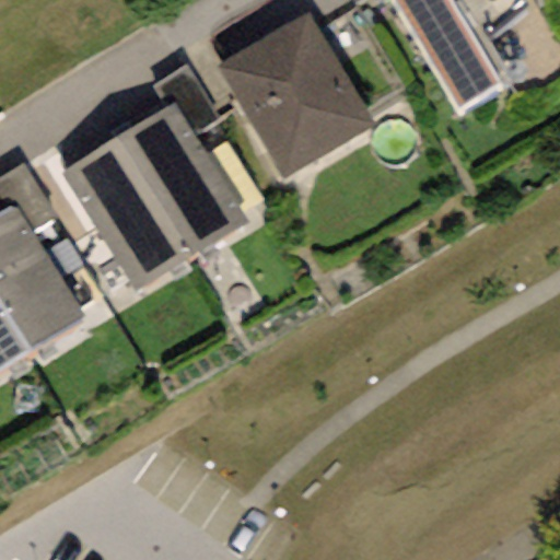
[(392,0),(455,117),(501,90),(477,48),(523,7),(516,0),(392,0)]
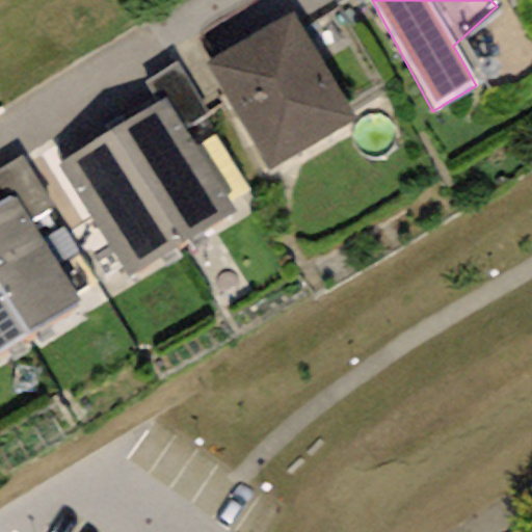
[(295,12),(206,64),(268,171),(357,120),(295,12)]
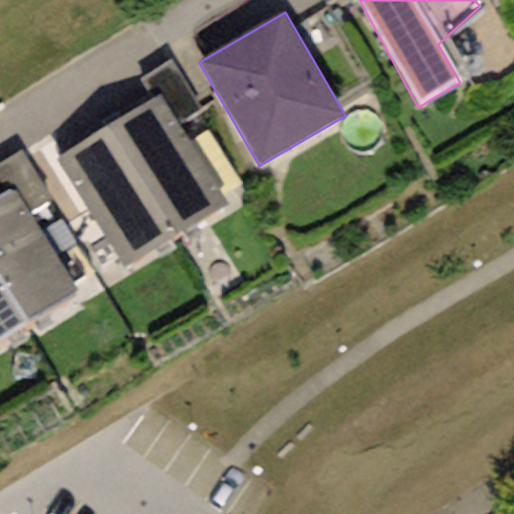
[(105,126),(176,235),(228,202),(157,93),(105,126)]
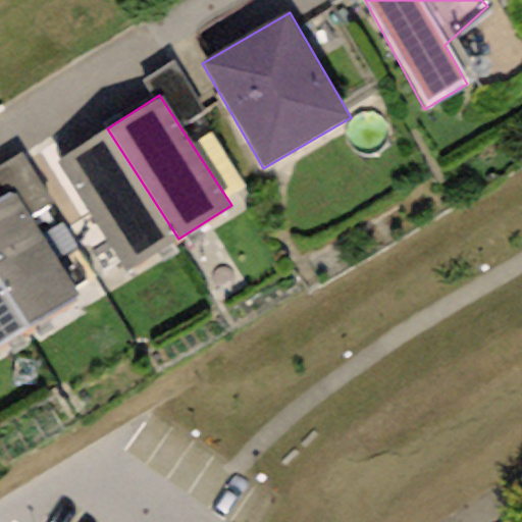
[(57,161),(126,271),(178,239),(107,128),(57,161)]
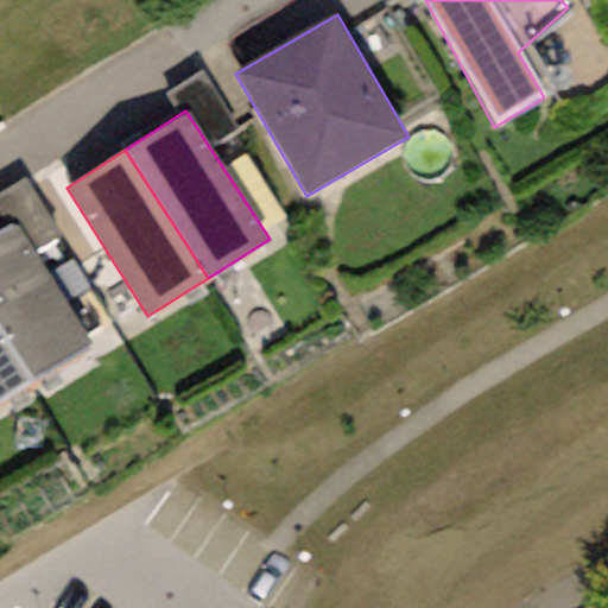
[(0,230),(0,329),(32,380),(90,343),(13,223),(0,230)]
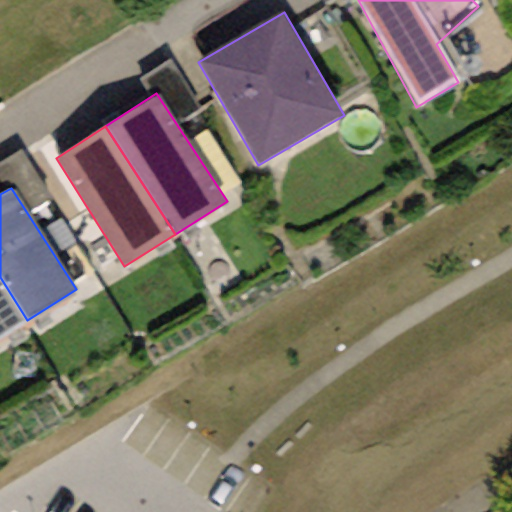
[(0,338),(27,320),(0,277),(0,338)]
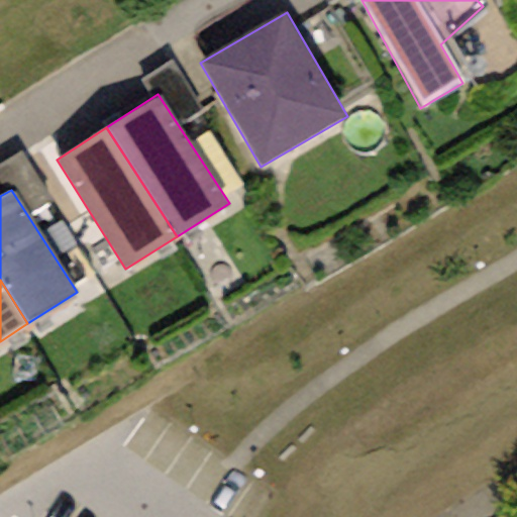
All buildings are outlined.
